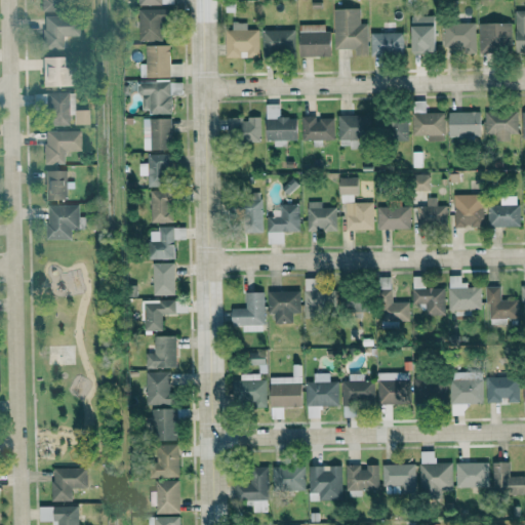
[(58,0),(54,0),(40,0),(40,11),(57,12),(58,0)]
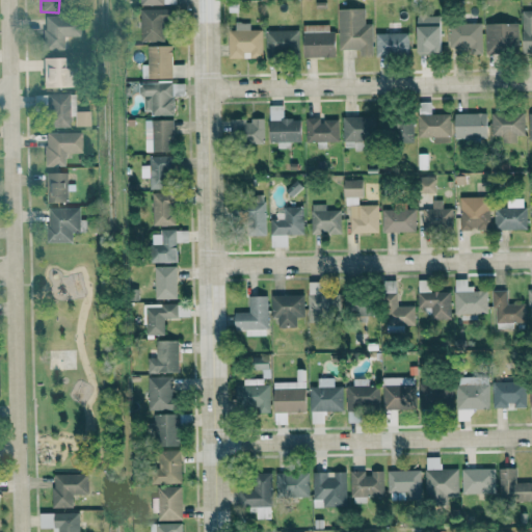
[(372,54),(371,24),(363,24),(363,7),(337,8),(338,49),(360,48),(360,55),(372,54)]
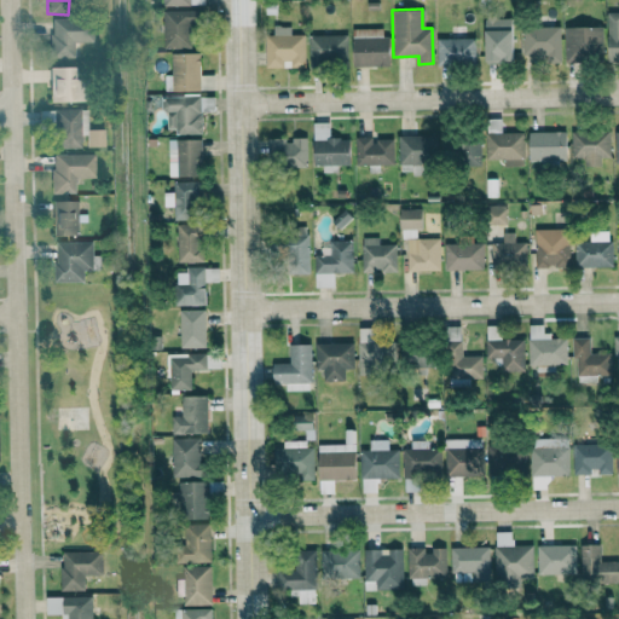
[(163,48),(194,47),(194,11),(163,11),(163,48)]
